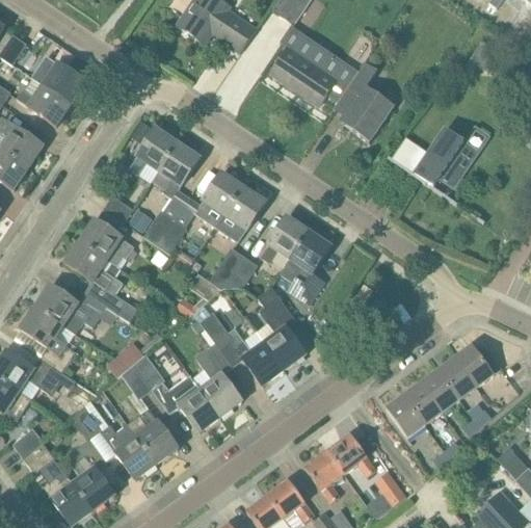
[(193,0),(188,8),(176,25),(204,44),(211,33),(240,53),(257,27),(231,10),(233,6),(222,0),(193,0)]
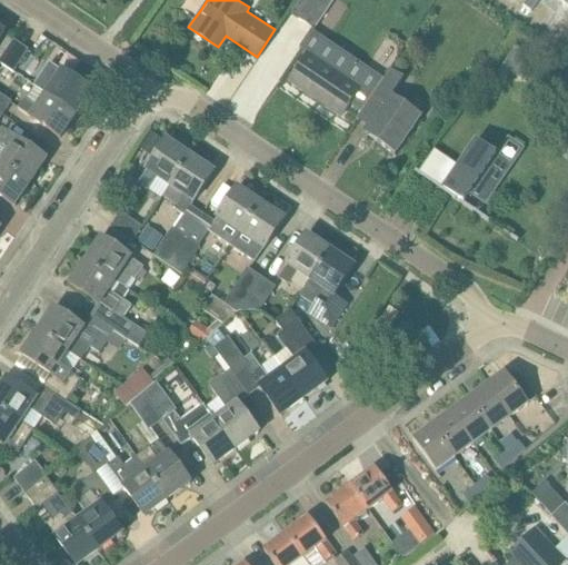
[(298,0),(291,10),(298,16),(314,26),(329,0),(298,0)]
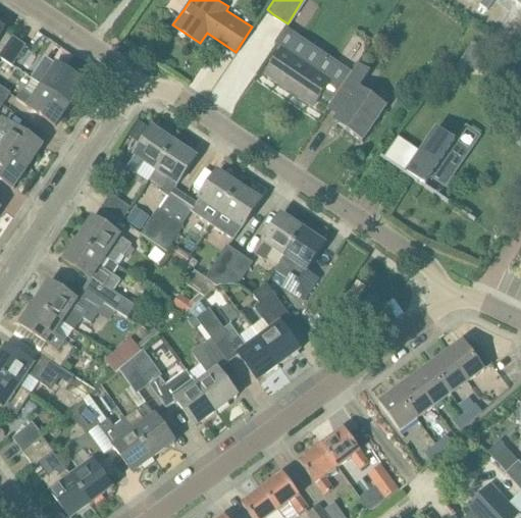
[(481,0),(479,3),(486,8),(492,0),(481,0)]
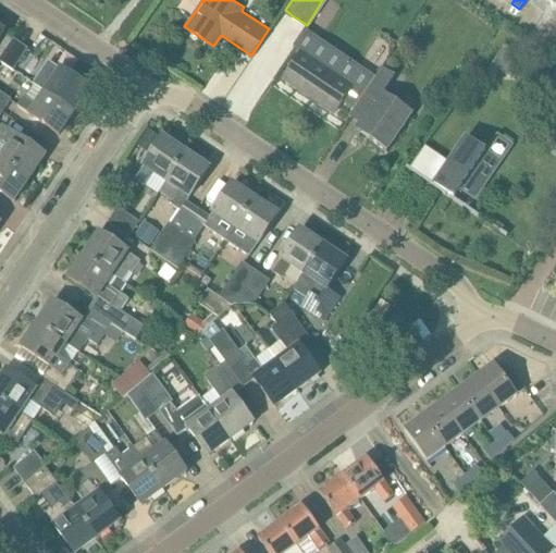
[(13,36),(0,54),(0,59),(12,68),(27,45),(13,36)]
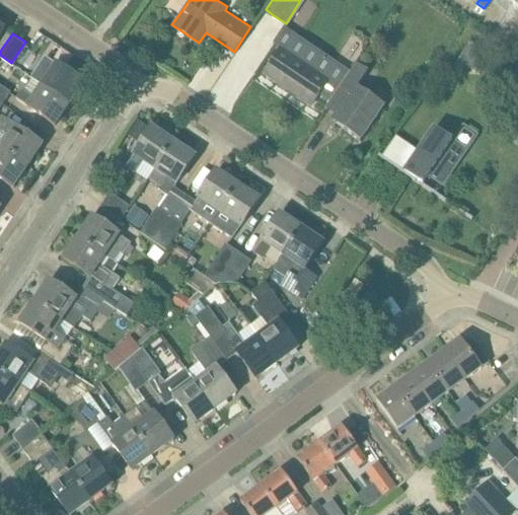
[(469,43),(459,58),(466,63),(476,48),(469,43)]
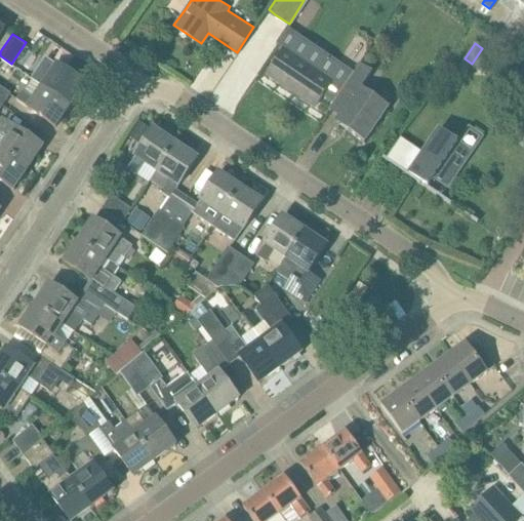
[(332,78),(284,45),(267,72),(314,105),(332,78)]
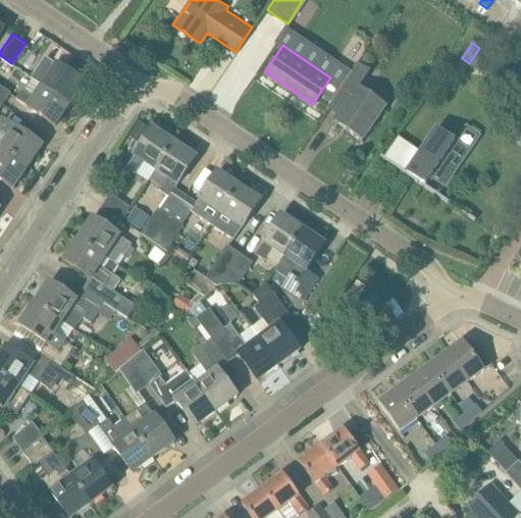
[(44,54),(38,62),(29,75),(41,84),(68,103),(84,80),(56,61),(55,62),(44,54)]
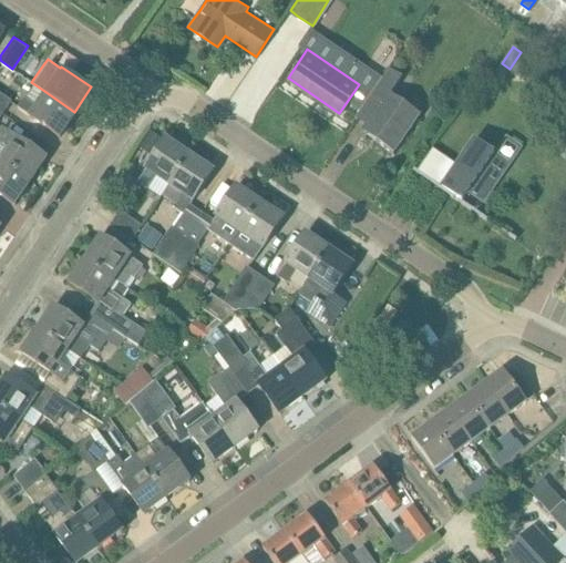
[(89,84),(96,73),(82,63),(74,75),(89,84)]
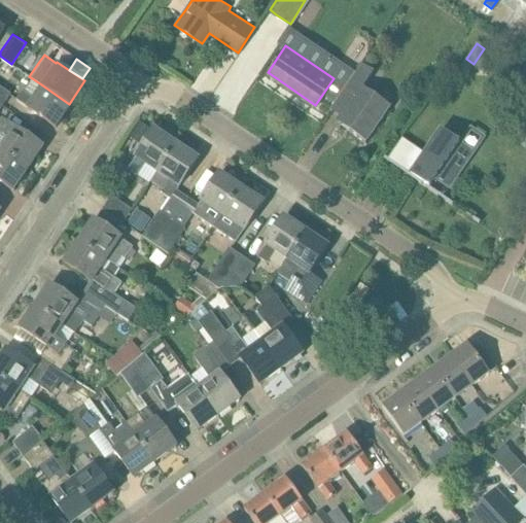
[(361,62),(330,108),(331,109),(332,107),(344,115),(339,124),(340,124),(342,121),(351,128),(349,130),(365,141),(390,104),(363,85),(374,70),(361,62)]
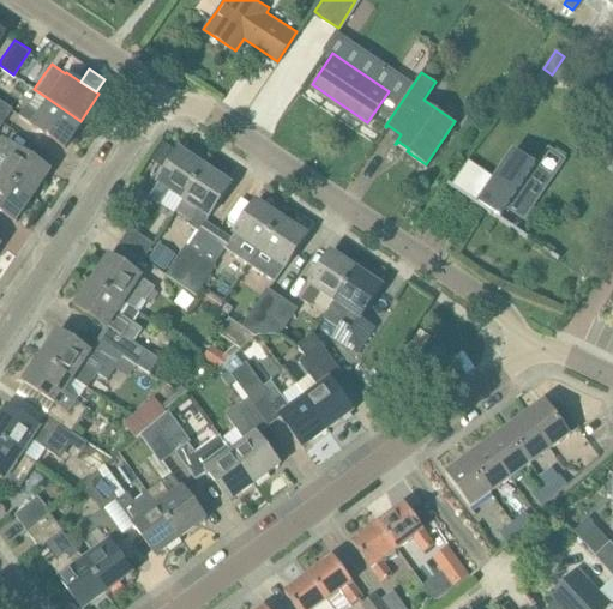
[(0,121),(1,122),(13,106),(0,97),(0,121)]
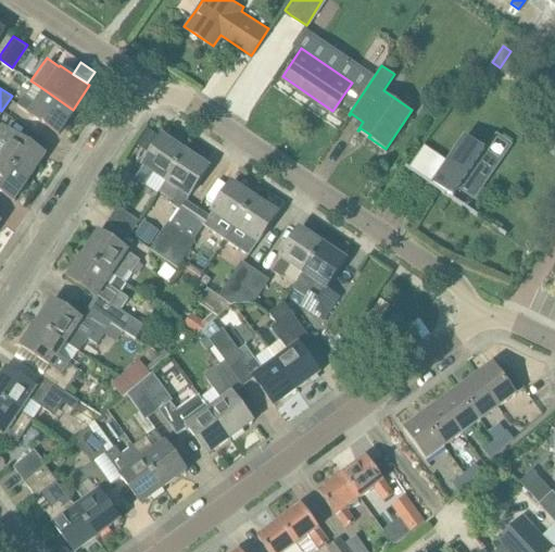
[(43,89),(36,101),(23,92),(16,102),(29,110),(28,111),(59,132),(73,110),(43,89)]
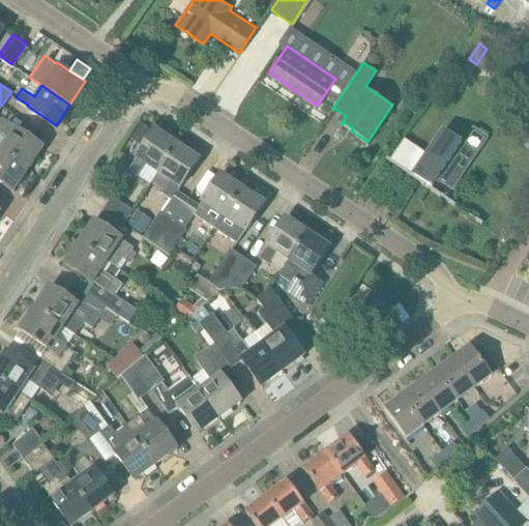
[(0,149),(27,167),(42,145),(25,134),(13,125),(13,126),(0,118),(0,149)]
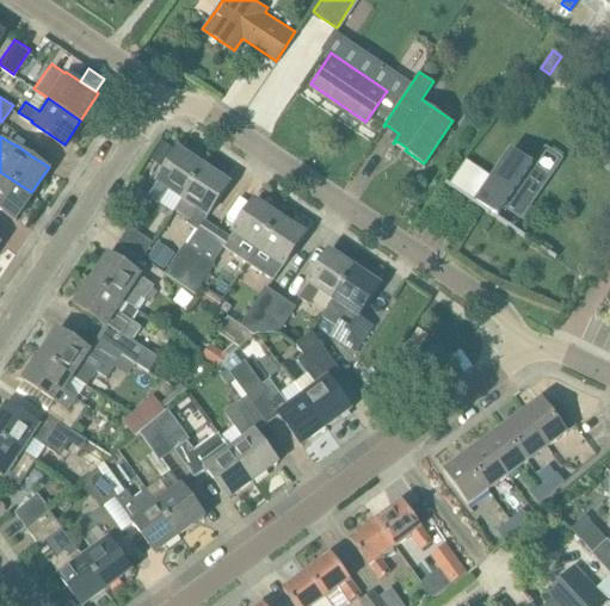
[(165,161),(174,147),(164,140),(154,154),(165,161)]
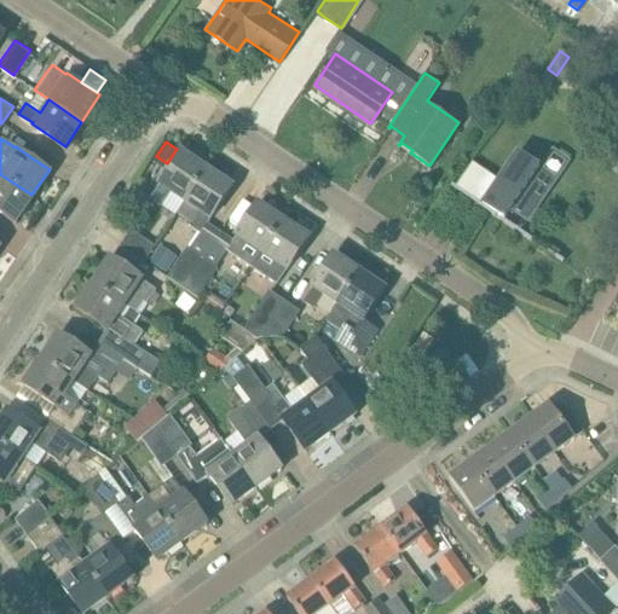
[(168,191),(183,201),(207,167),(180,149),(159,181),(160,183),(150,196),(160,203),(168,191)]
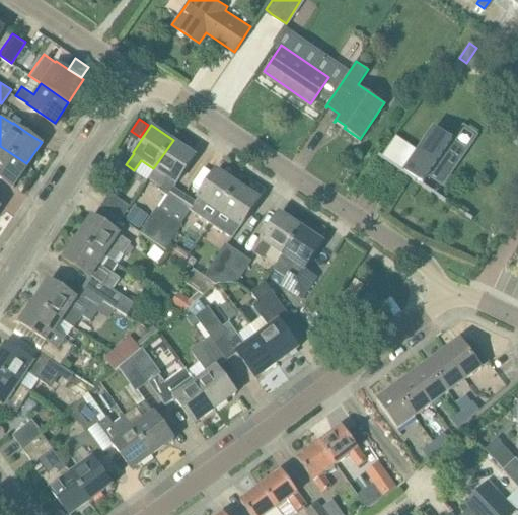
[(417,148),(394,133),(381,153),(378,151),(376,153),(470,216),(472,215),(422,180),(427,173),(443,185),(461,157),(444,146),(451,137),(432,125),(417,148)]
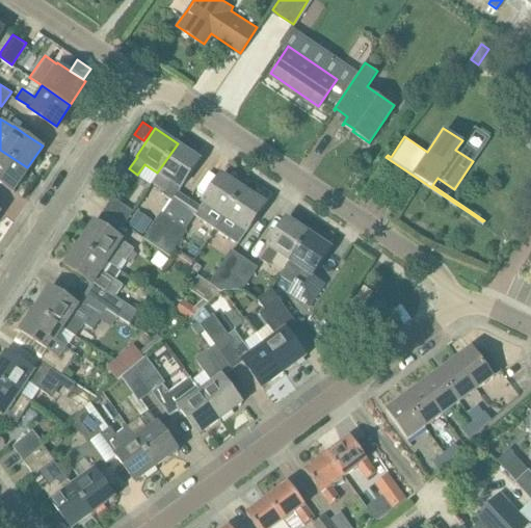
[(157,173),(151,181),(163,188),(161,191),(171,199),(181,185),(200,158),(178,143),(157,173)]
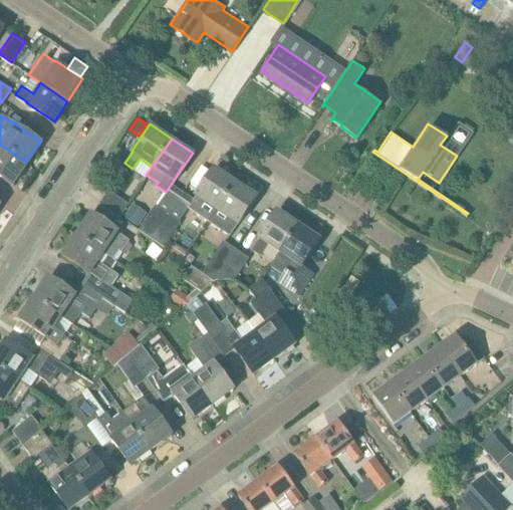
[(26,162),(0,145),(0,175),(12,183),(26,162)]
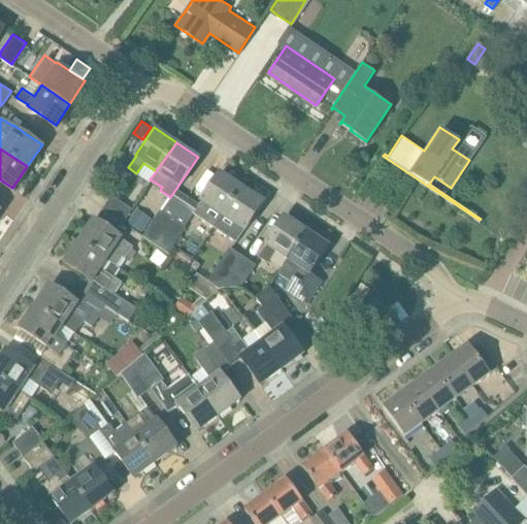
[(215,226),(223,214),(222,214),(241,186),(220,171),(200,199),(201,199),(192,211),(215,226)]
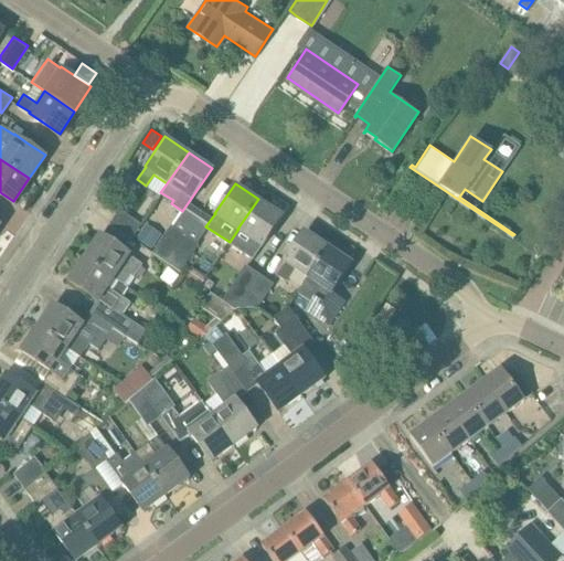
[(237,229),(238,229),(230,242),(252,257),(261,244),(262,244),(282,214),(258,199),(237,229)]
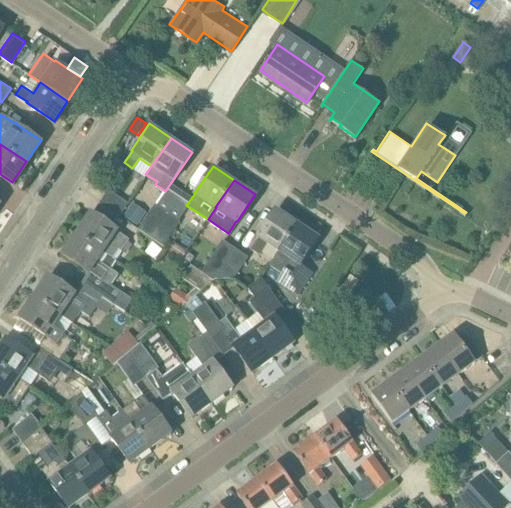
[(128,202),(108,188),(99,201),(115,212),(119,215),(128,202)]
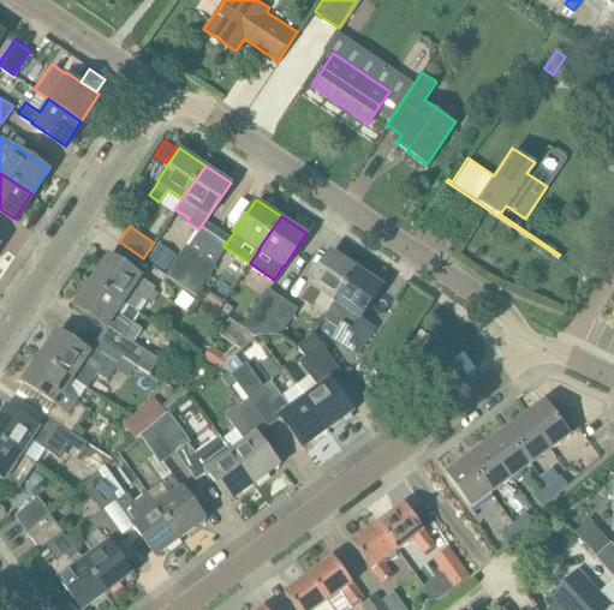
[(147,257),(164,268),(176,251),(158,240),(147,257)]
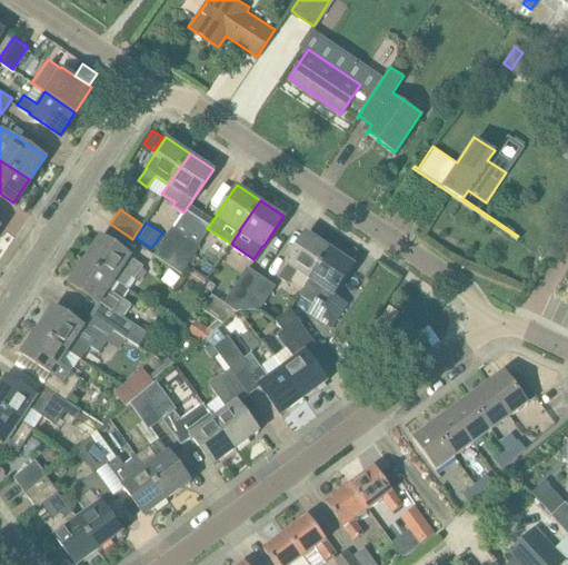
[(167,263),(186,235),(171,225),(152,253),(167,263)]
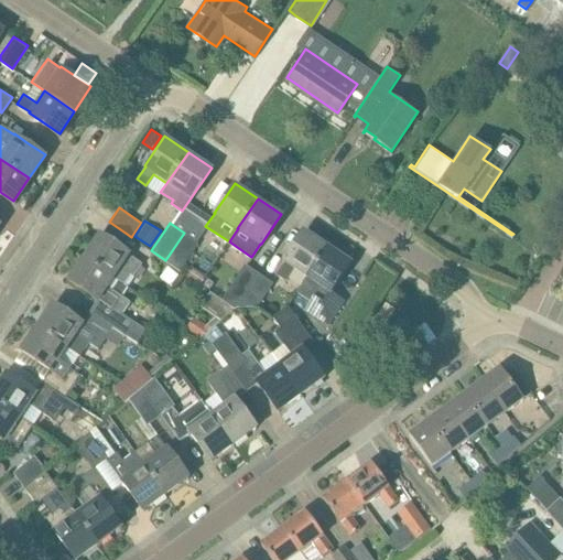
[(294,266),(307,275),(326,245),(303,229),(283,260),(284,260),(277,273),(285,279),(294,266)]
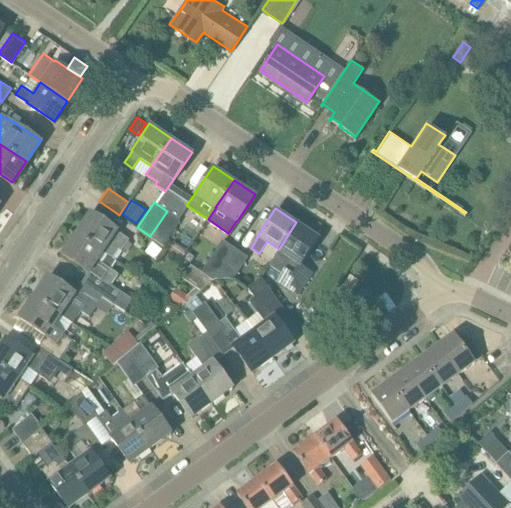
[(90,211),(76,232),(116,259),(116,258),(113,256),(118,247),(121,248),(129,236),(90,211)]
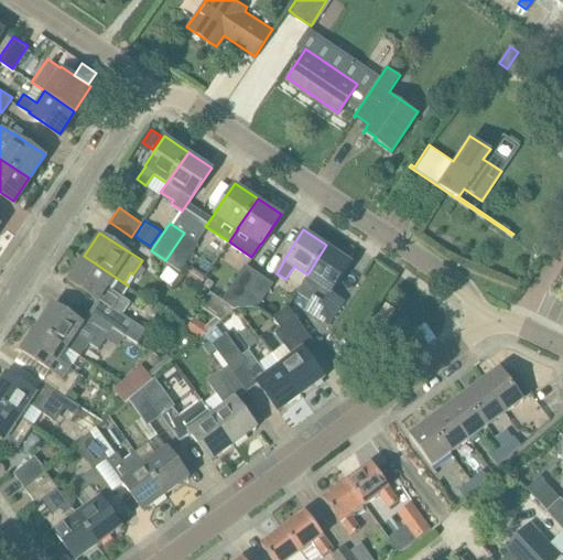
[(198,241),(184,233),(165,260),(180,269),(198,241)]
